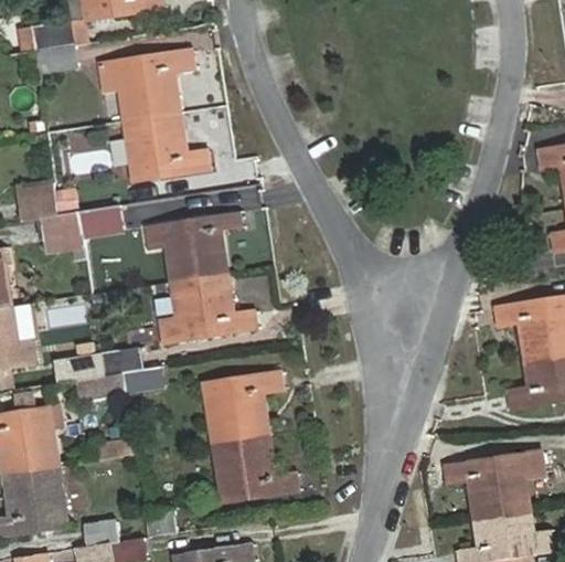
[(68,20),(87,17),(85,0),(65,0),(68,20)]
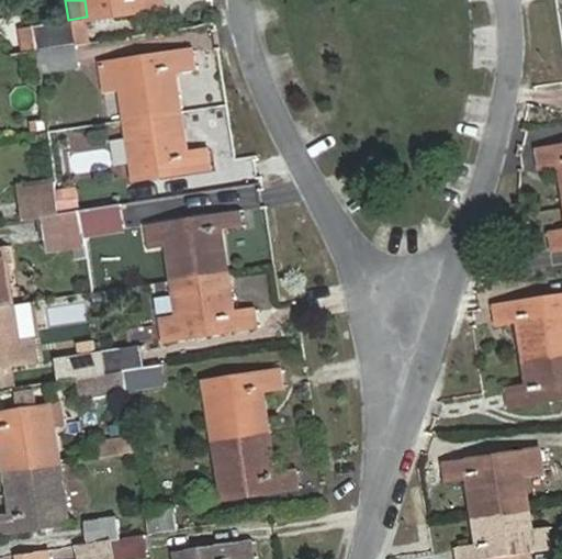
[(85,0),(87,17),(160,6),(159,0),(85,0)]
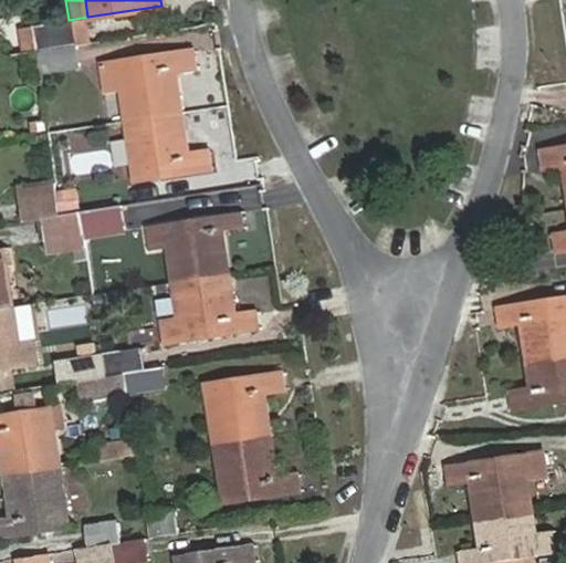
[(35,29),(38,49),(74,43),(71,23),(35,29)]
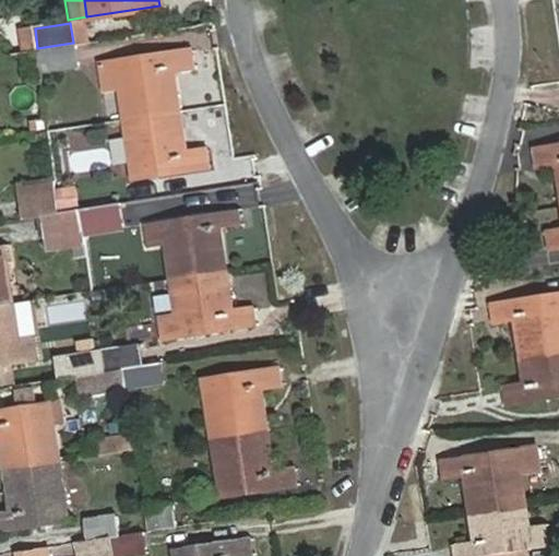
[(73,43),(37,48),(40,70),(76,64),(73,43)]
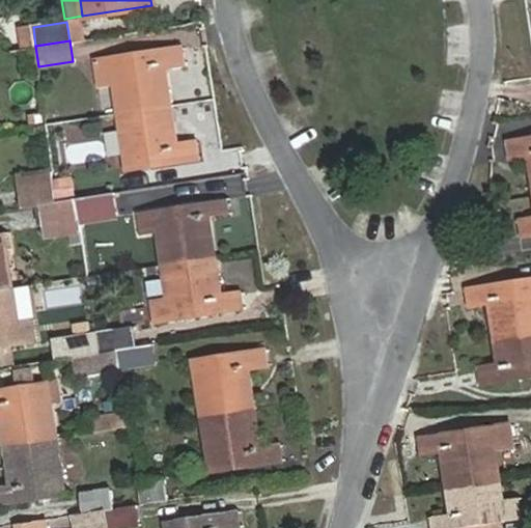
[(110,56),(119,111),(161,105),(159,89),(166,87),(163,63),(182,60),(178,45),(110,56)]
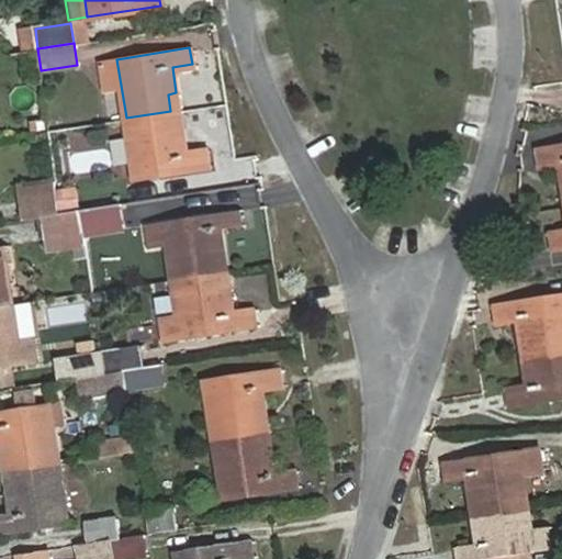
[(170,111),(126,118),(136,176),(208,165),(205,147),(186,151),(181,126),(173,127),(170,111)]
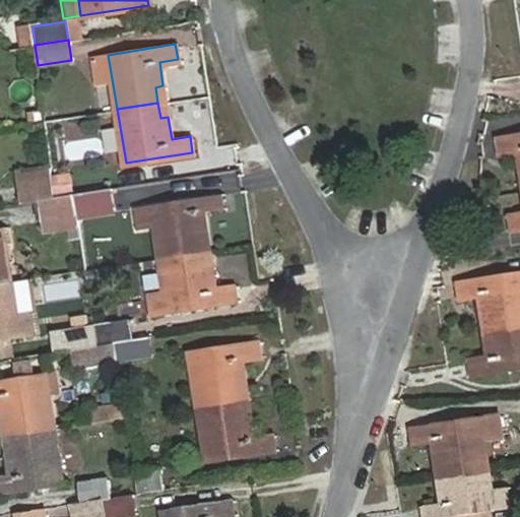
[(519,122),(488,127),(489,140),(508,138),(512,162),(519,160),(519,122)]
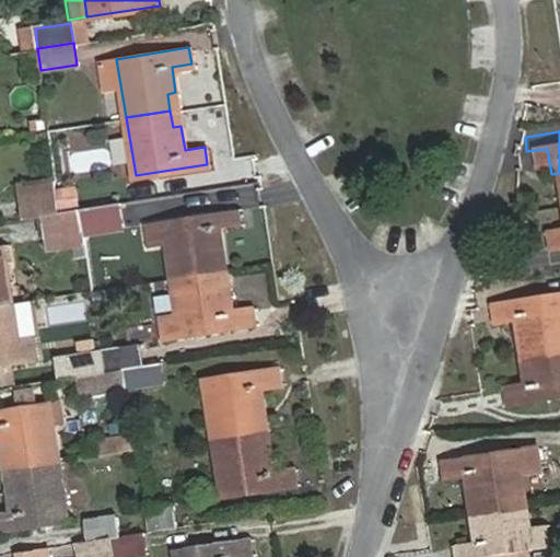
[(42,215),(57,212),(51,180),(18,185),(23,217),(42,215)]
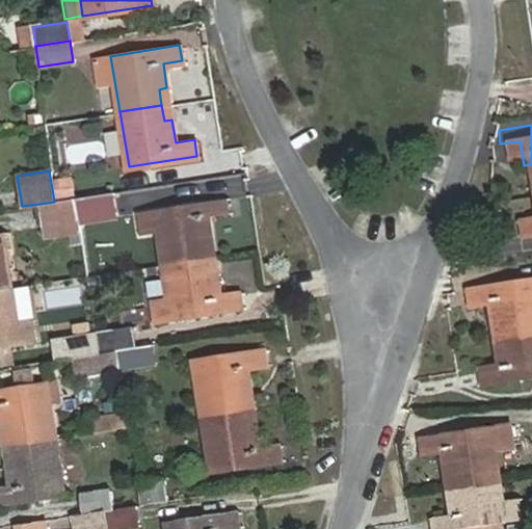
[(531,181),(526,182),(529,206),(509,208),(510,222),(531,219),(531,181)]
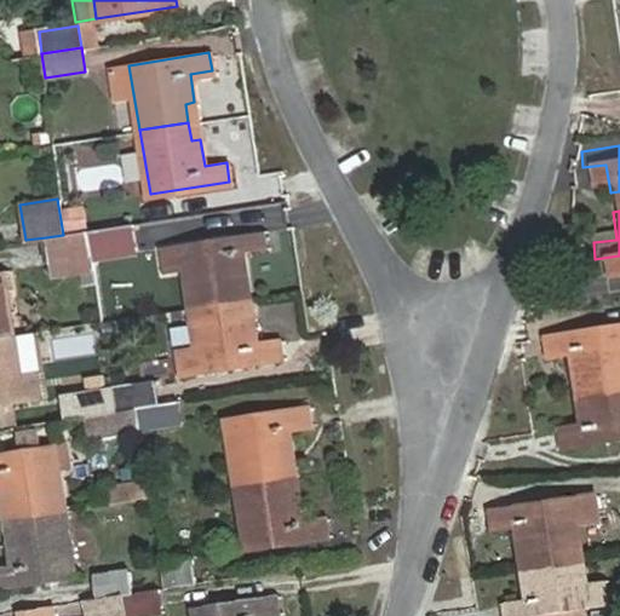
[(130,224),(90,230),(93,254),(133,248),(130,224)]
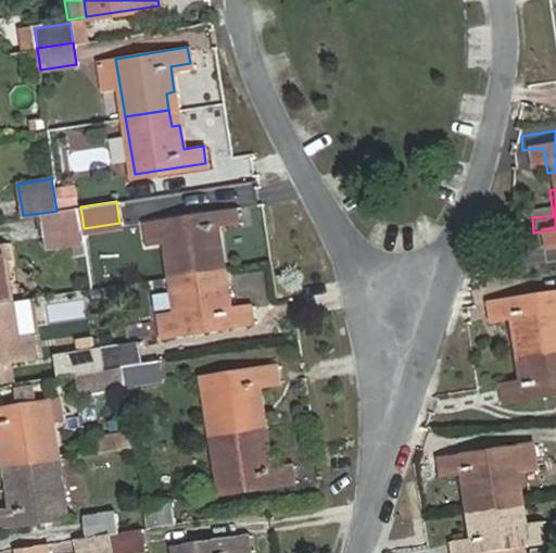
[(167,240),(172,273),(215,266),(213,250),(222,249),(216,224),(238,221),(235,204),(148,218),(151,242),(167,240)]
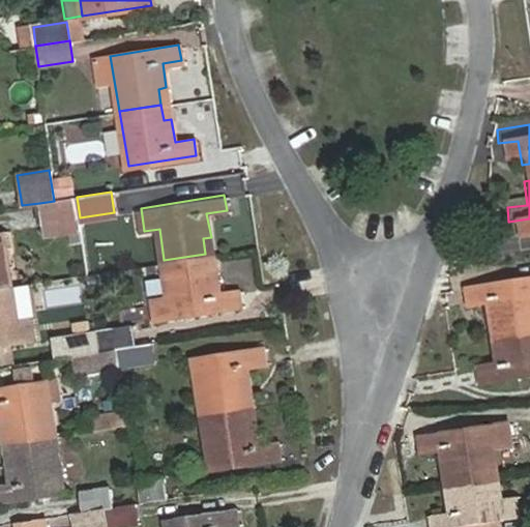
[(77,197),(58,200),(54,201),(39,203),(42,223),(66,220),(67,231),(81,229),(80,217),(77,197)]
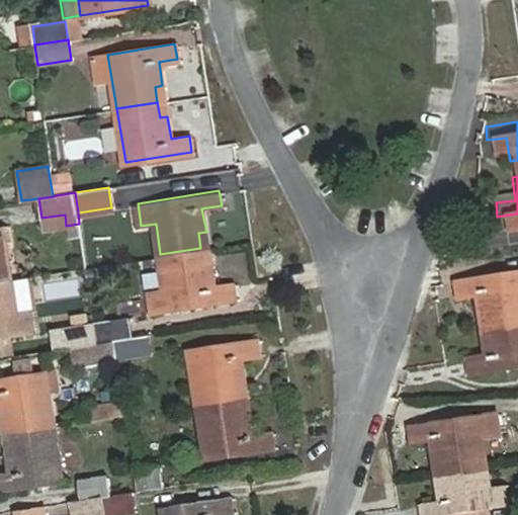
[(65,215),(41,218),(44,229),(66,226),(65,215)]
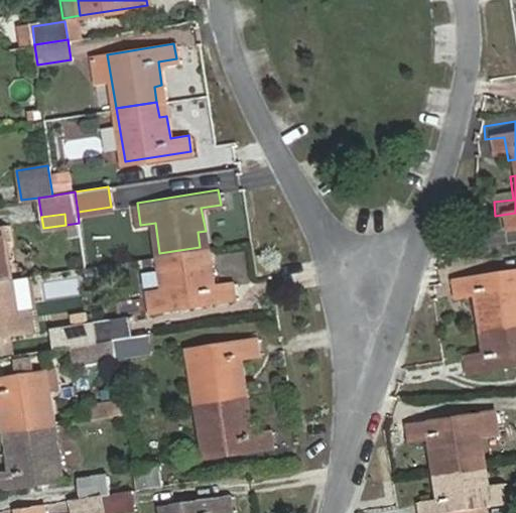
[(0,279),(10,277),(2,225),(0,225),(0,279)]
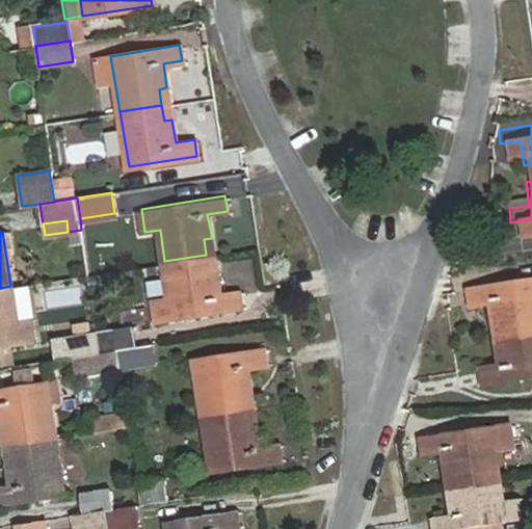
[(206,255),(164,261),(169,294),(154,296),(156,320),(242,306),(239,290),(220,293),(217,270),(209,271),(206,255)]
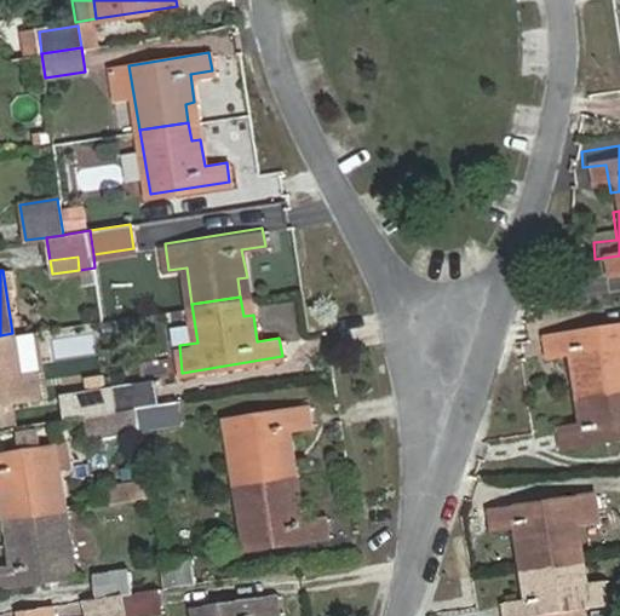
[(581,396),(619,389),(619,323),(539,338),(541,356),(566,352),(569,379),(579,378),(581,396)]
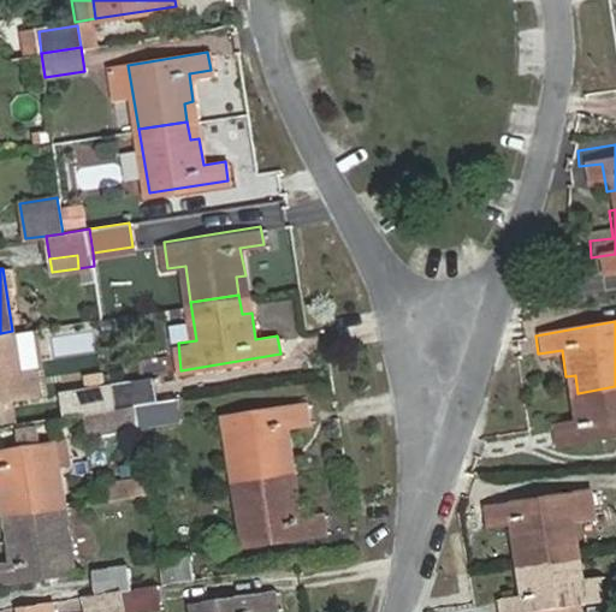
[(12,331),(0,333),(0,399),(10,398),(40,393),(36,368),(19,370),(12,331)]
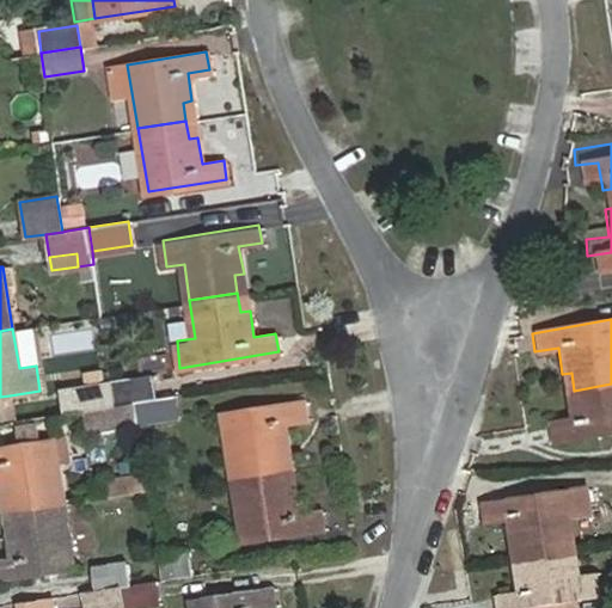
[(562,374),(565,392),(574,391),(571,373),(562,374)]
